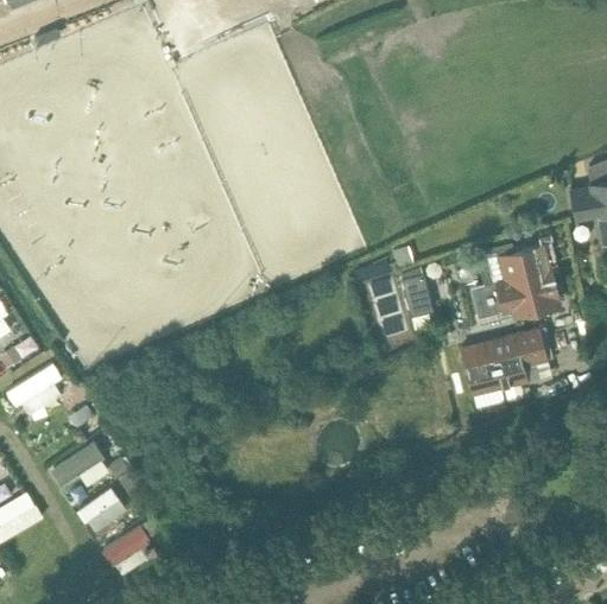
[(592,189),(571,192),(577,221),(598,217),(602,243),(606,242),(606,160),(588,170),(592,184),(592,189)]
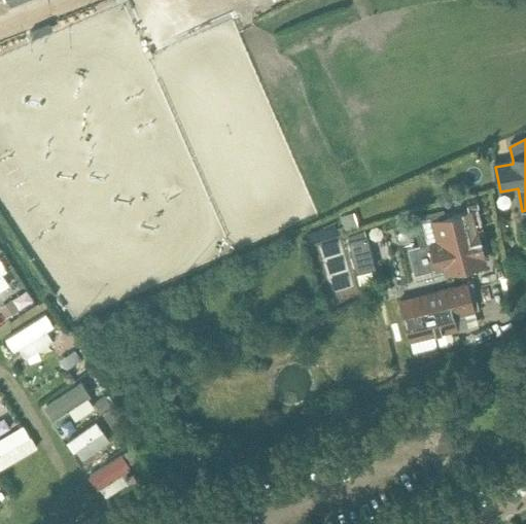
[(478,234),(471,212),(433,222),(439,242),(430,244),(431,245),(409,251),(416,277),(430,274),(431,278),(485,265),(484,259),(485,258),(479,234),(478,234)]
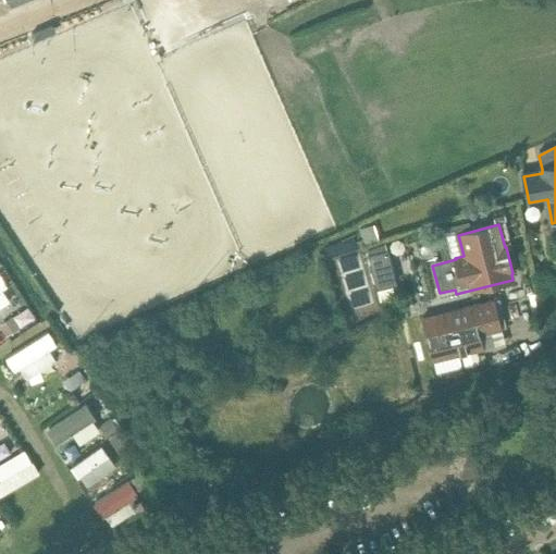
[(374,226),(361,231),(366,245),(379,242),(374,226)]
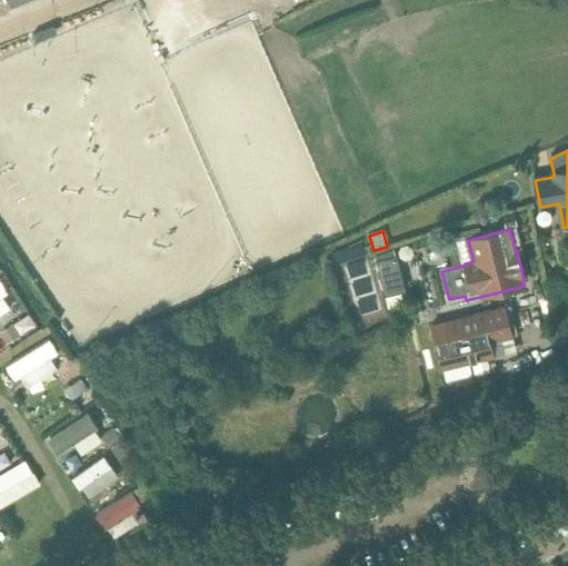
[(406,293),(398,257),(377,261),(386,297),(406,293)]
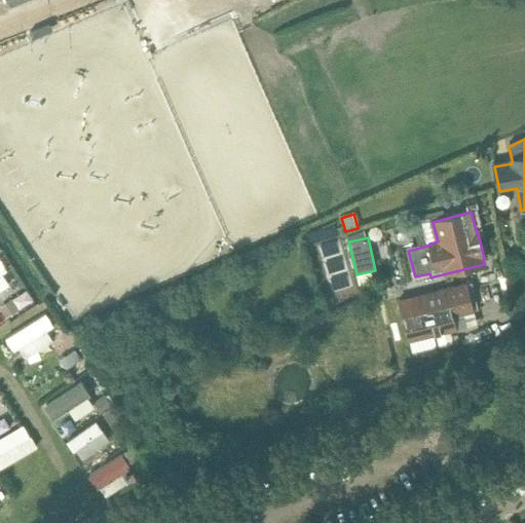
[(0,265),(0,324),(33,302),(23,286),(15,290),(0,265)]
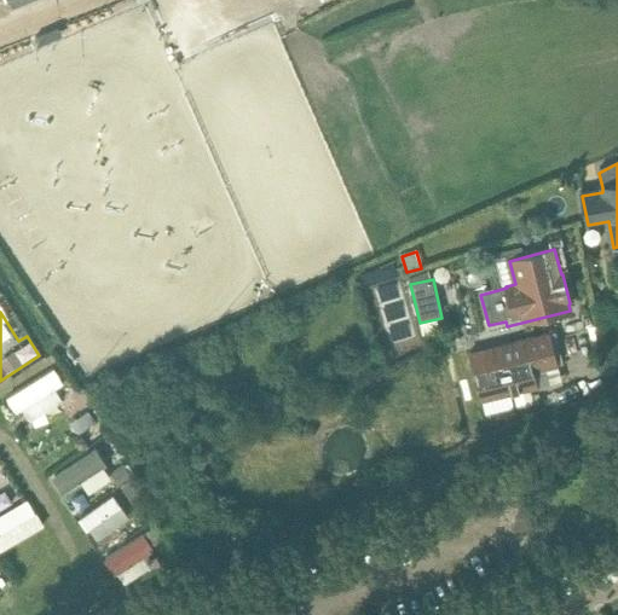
[(550,336),(471,355),(483,402),(514,395),(531,390),(538,389),(533,373),(558,367),(550,336)]
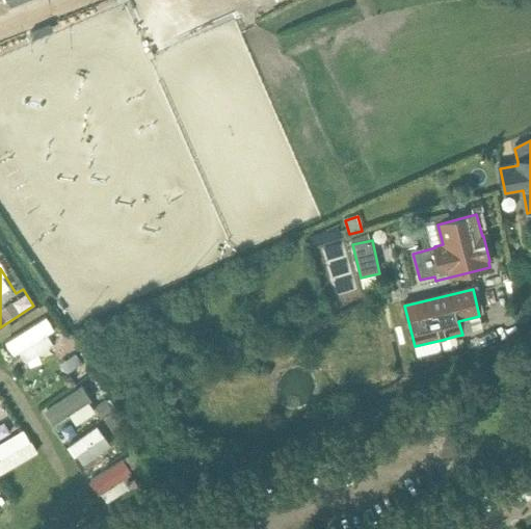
[(46,317),(3,343),(12,359),(54,333),(46,317)]
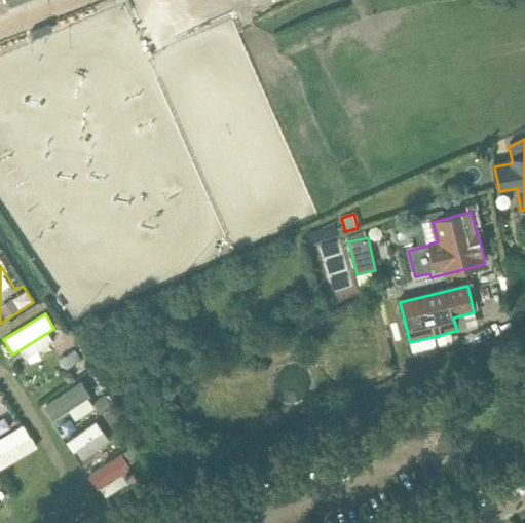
[(451,332),(437,336),(440,348),(454,345),(451,332)]
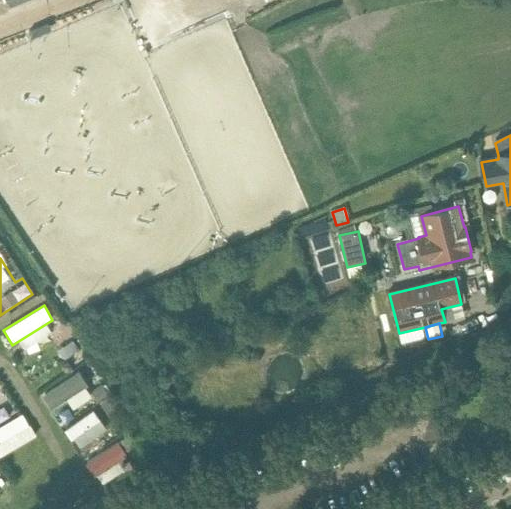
[(38,336),(24,343),(29,354),(43,347),(38,336)]
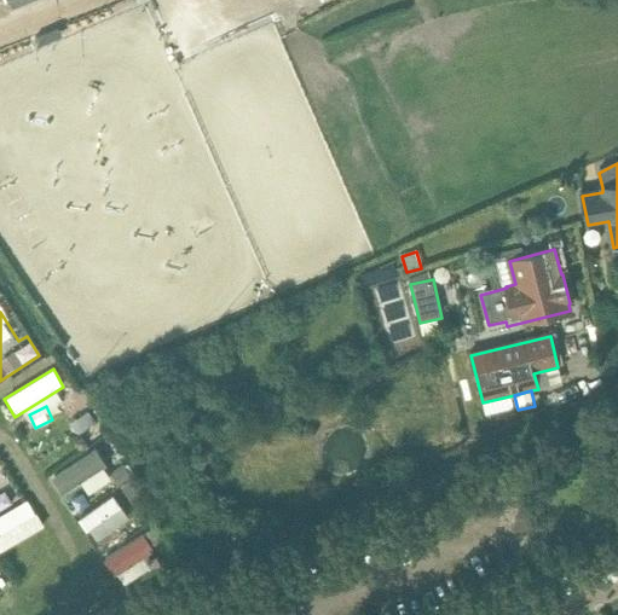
[(69,424),(76,436),(96,425),(88,413),(69,424)]
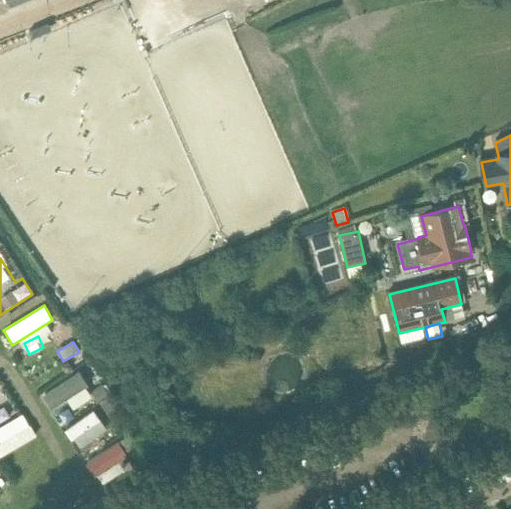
[(44,395),(53,409),(88,387),(79,372),(44,395)]
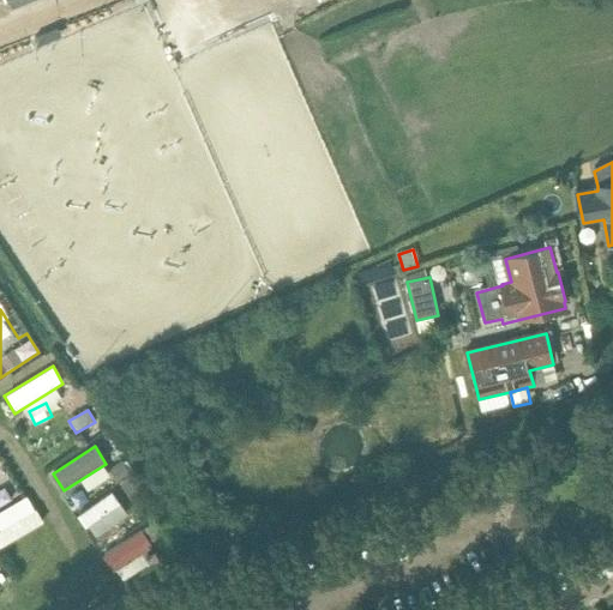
[(0,507),(12,500),(5,488),(0,490),(0,507)]
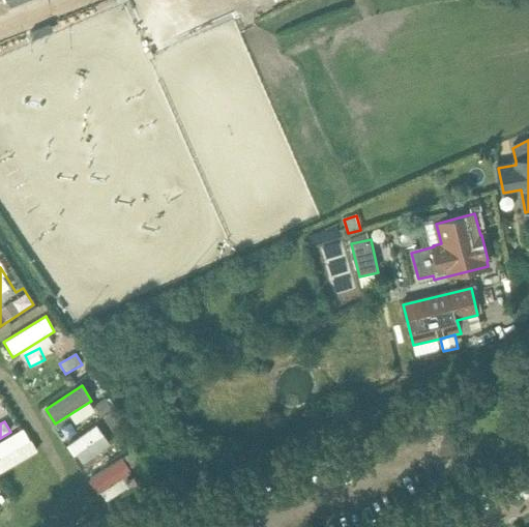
[(96,425),(66,445),(80,465),(110,445),(96,425)]
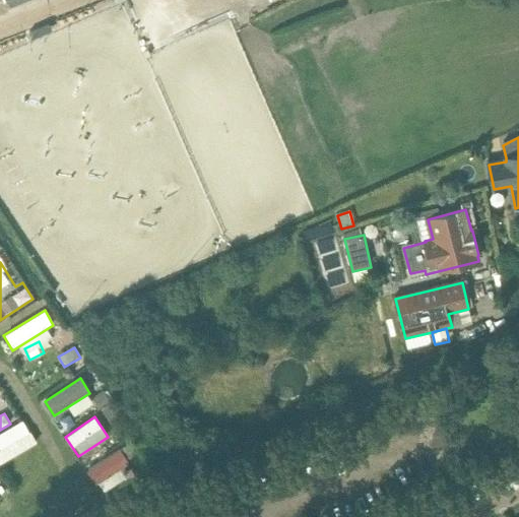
[(38,446),(30,431),(23,435),(18,426),(0,434),(0,461),(1,463),(38,446)]
